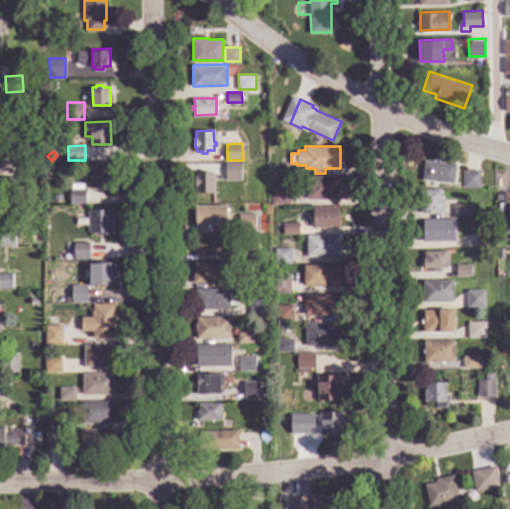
[(441,159),(441,160),(457,162),(455,183),(422,179),(425,159),(434,160),(434,158),(441,159)]
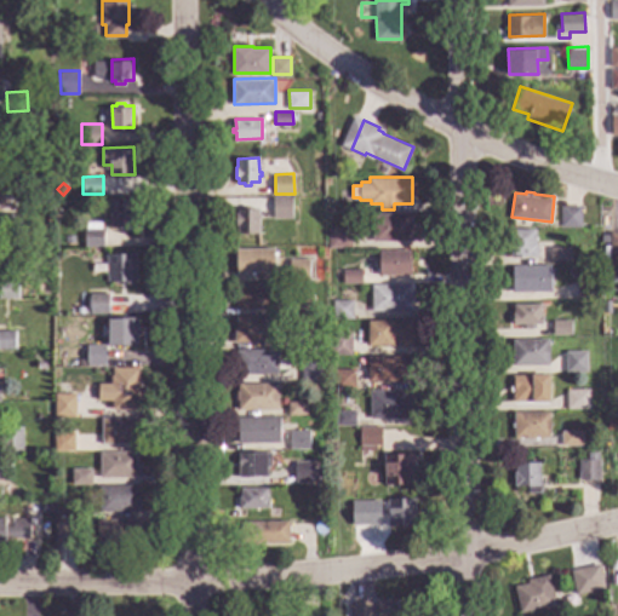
[(293,217),(274,218),(274,196),(293,196),(293,217)]
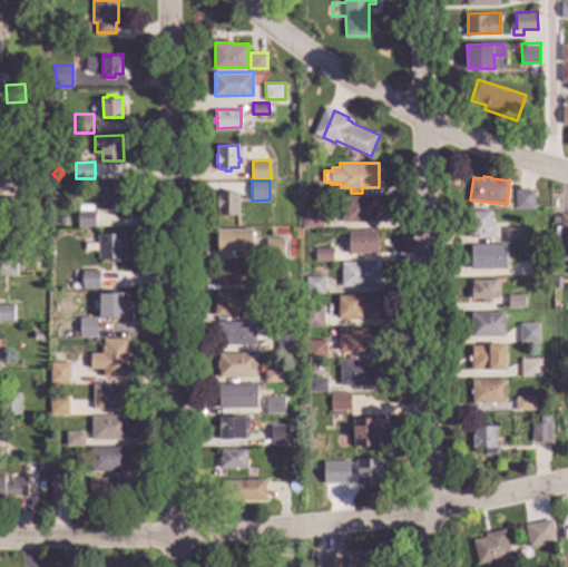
[(124,208),(101,208),(101,183),(124,183),(124,208)]
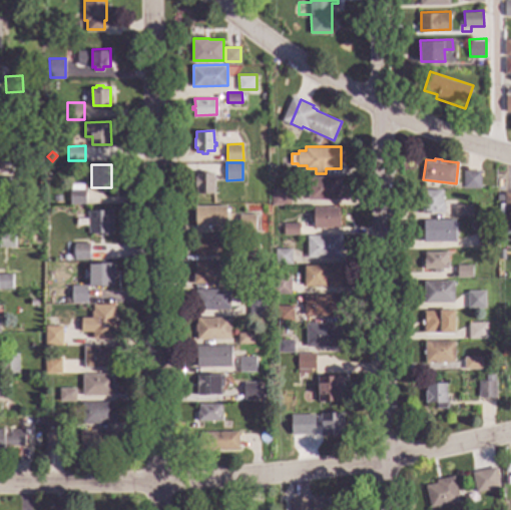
[(482,186),(464,186),(464,170),(481,169),(482,186)]
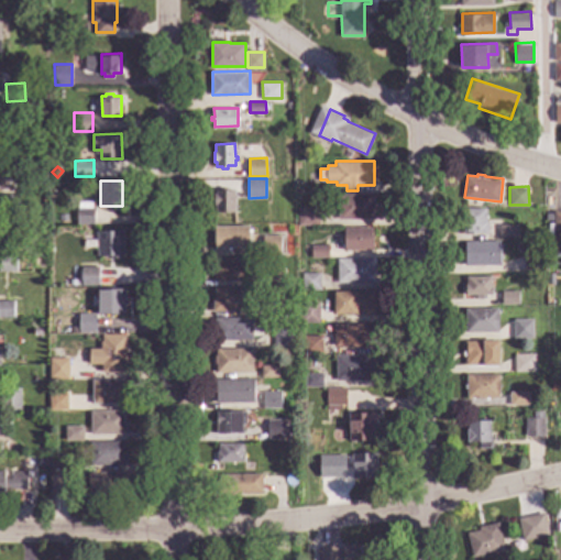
[(235,211),(217,211),(217,204),(215,204),(215,194),(217,194),(217,189),(235,189),(235,211)]
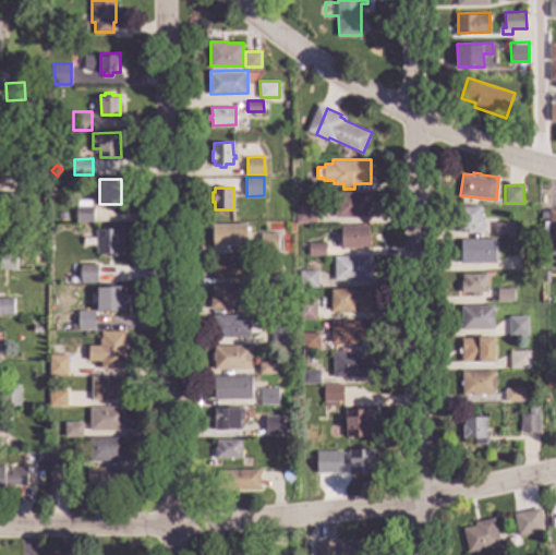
[(20,209),(1,209),(1,192),(20,191),(20,209)]
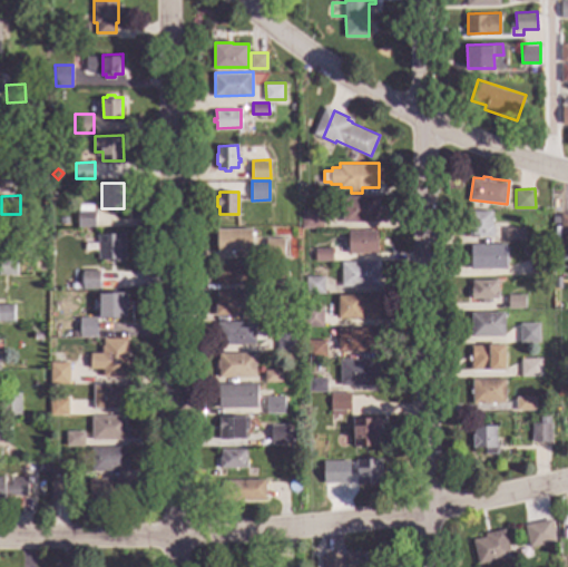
[(380,221),(343,221),(343,196),(379,195),(380,221)]
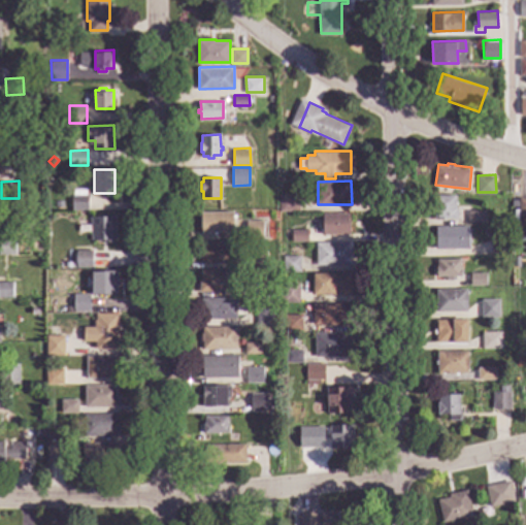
[(87,194),(89,194),(89,210),(73,209),(74,188),(88,189),(87,194)]
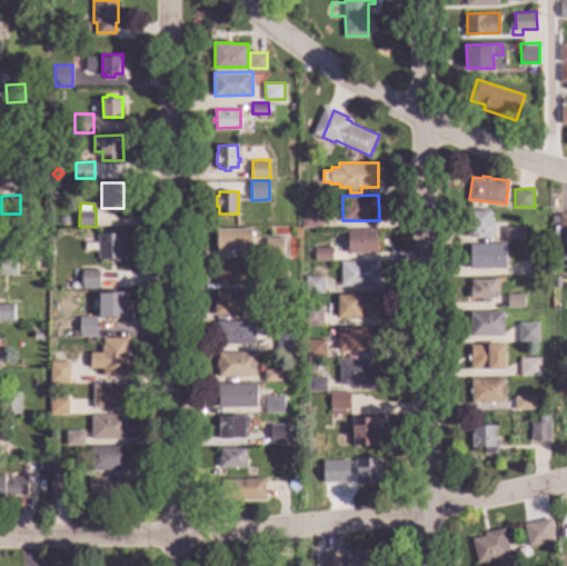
[(493,224),(495,224),(495,234),(469,236),(469,210),(493,209),(493,224)]
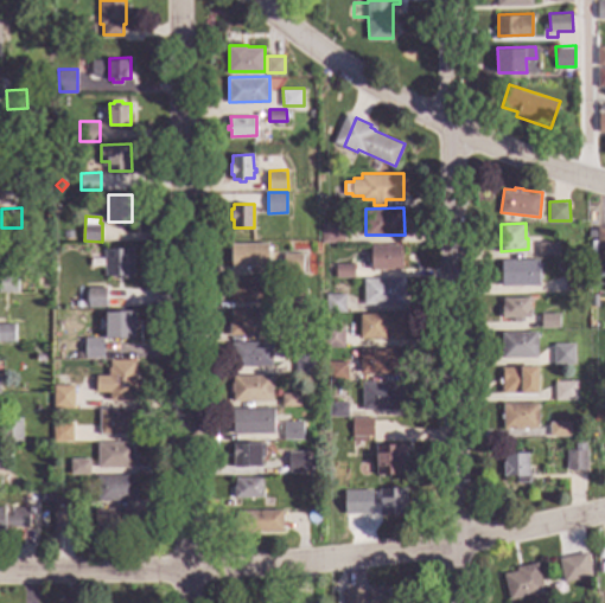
[(345,242),(323,242),(323,224),(344,224),(345,242)]
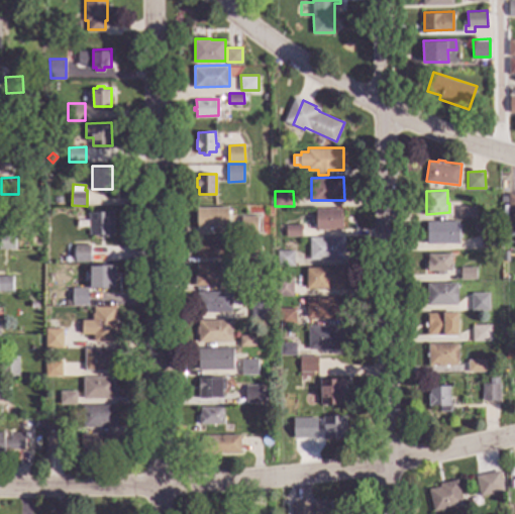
[(477,217),(458,218),(458,205),(476,205),(477,217)]
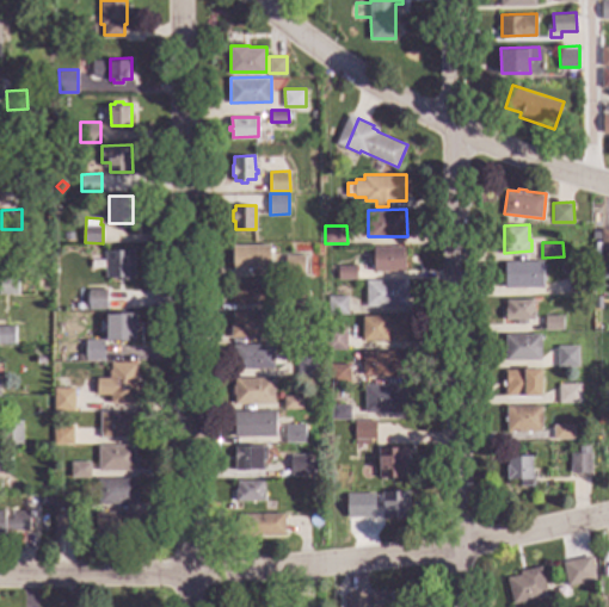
[(271,267),(234,267),(234,245),(271,243),(271,267)]
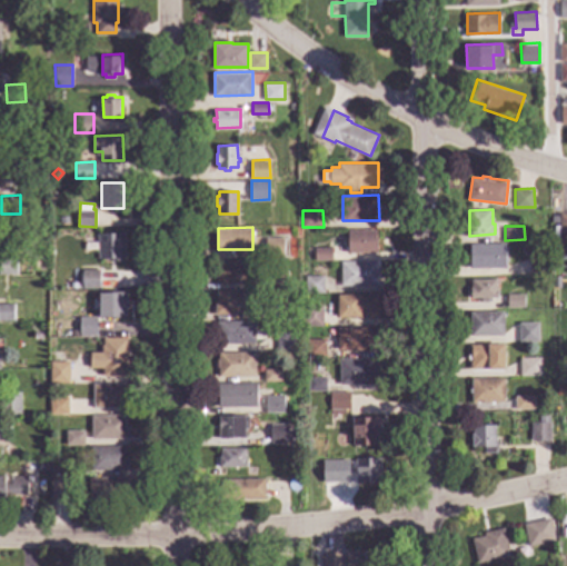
[(377,239),(378,239),(378,251),(349,251),(348,229),(377,229),(377,239)]
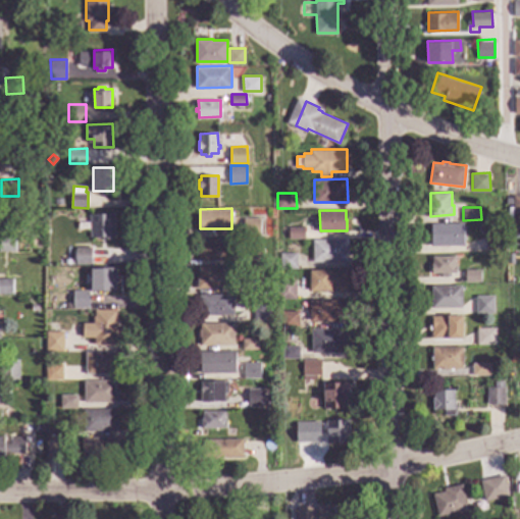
[(115,236),(91,237),(90,213),(114,213),(115,236)]
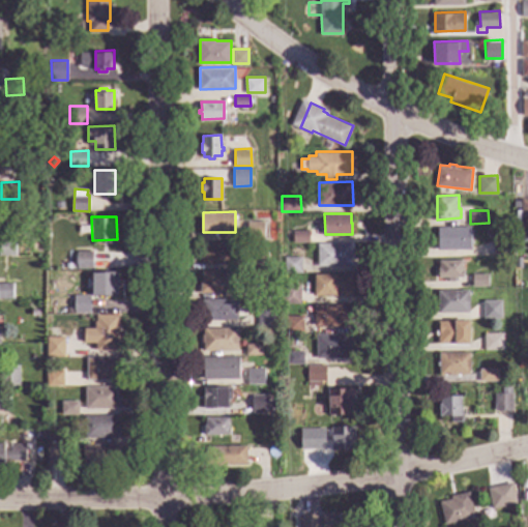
[(265,238),(248,238),(248,222),(265,221),(265,238)]
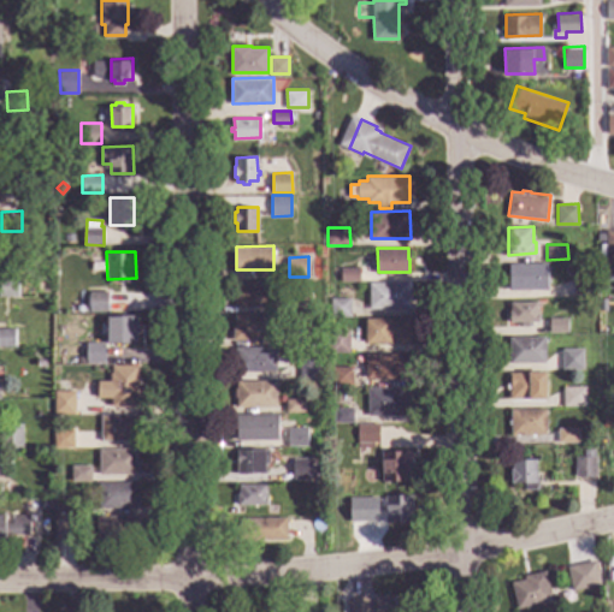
[(549,268),(551,268),(551,283),(549,283),(549,287),(508,289),(508,279),(511,279),(511,262),(549,262),(549,268)]
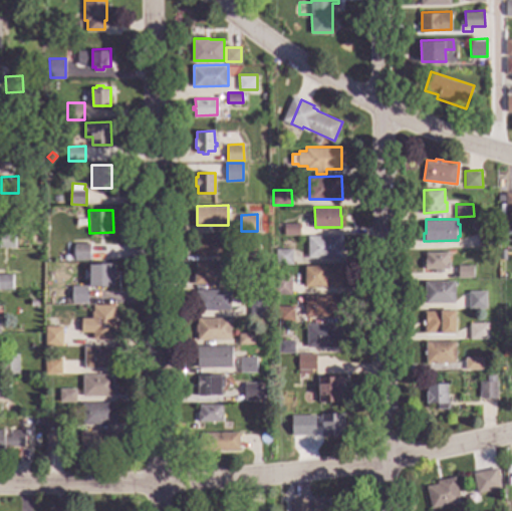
[(300,233),(285,234),(285,223),(300,223),(300,233)]
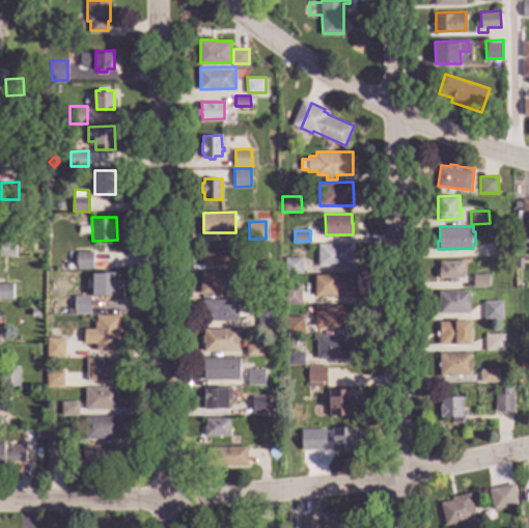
[(516,255),(495,255),(495,240),(516,239),(516,255)]
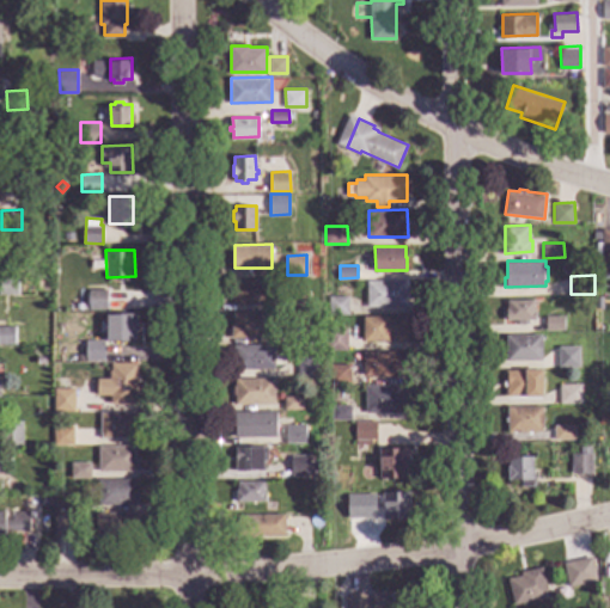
[(19,294),(0,294),(0,276),(19,276),(19,294)]
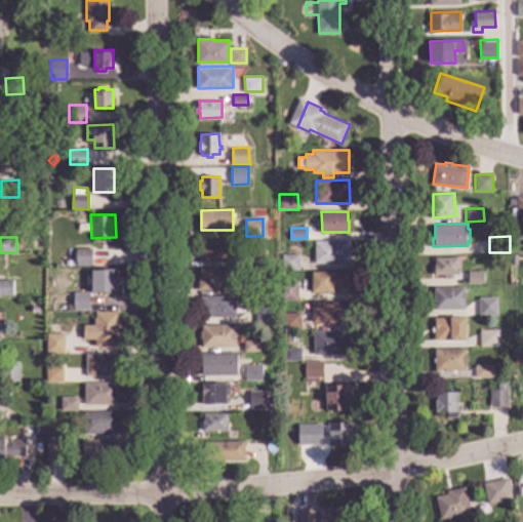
[(235,261),(201,262),(200,239),(235,239),(235,261)]
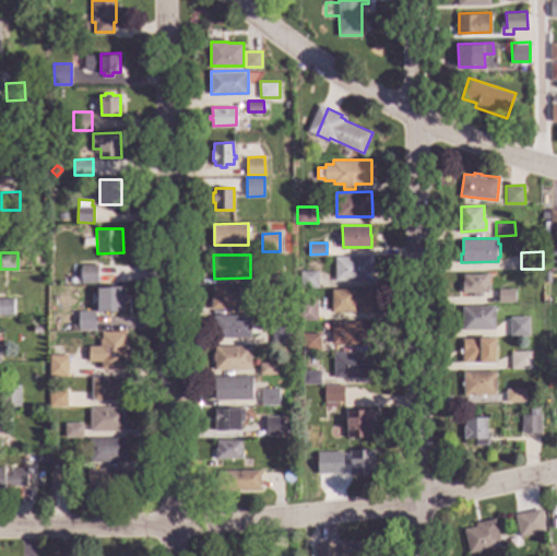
[(374,280),(335,280),(335,256),(374,256),(374,280)]
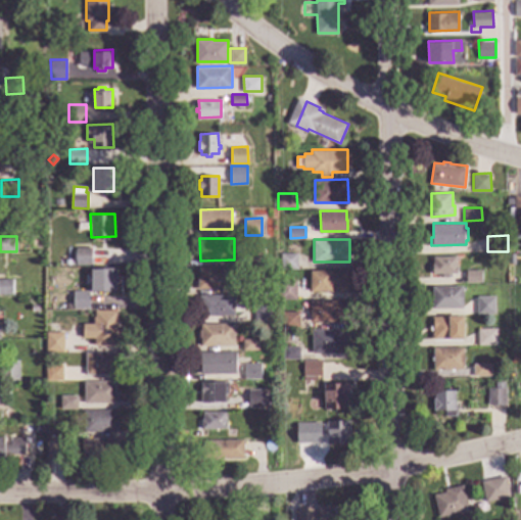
[(92,264),(77,264),(77,247),(92,247),(92,264)]
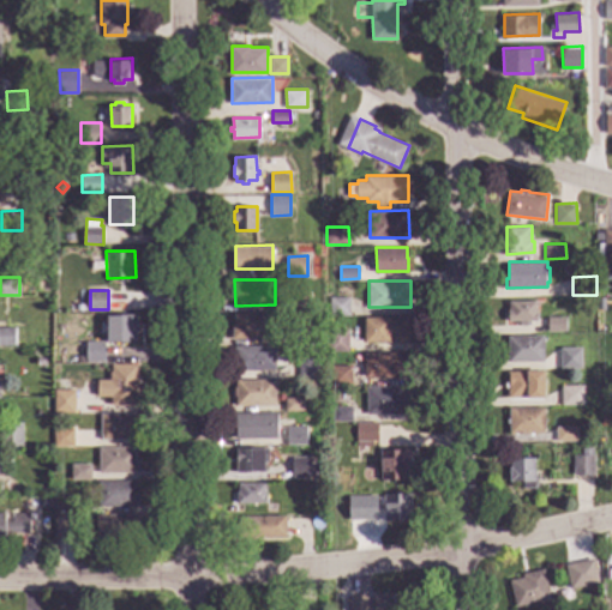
[(309,309),(287,309),(287,293),(309,293),(309,309)]
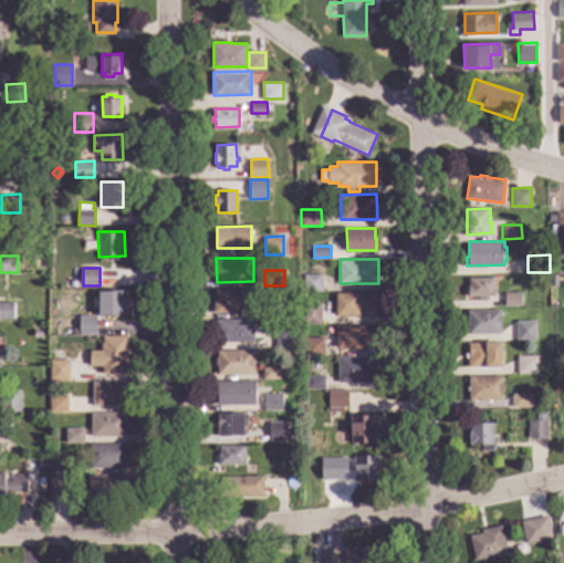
[(323,291),(304,291),(304,273),(323,273),(323,291)]
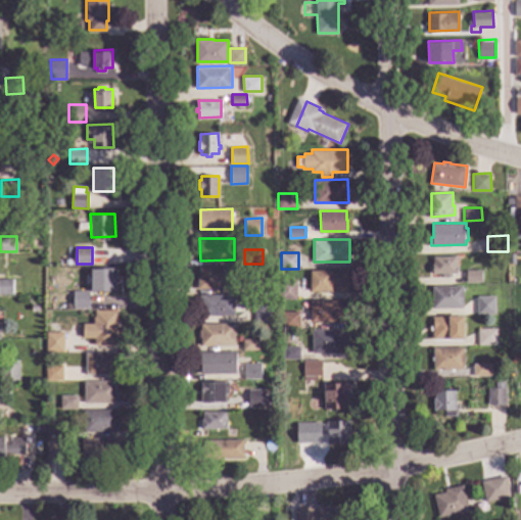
[(517,263),(509,263),(509,252),(516,252),(517,263)]
